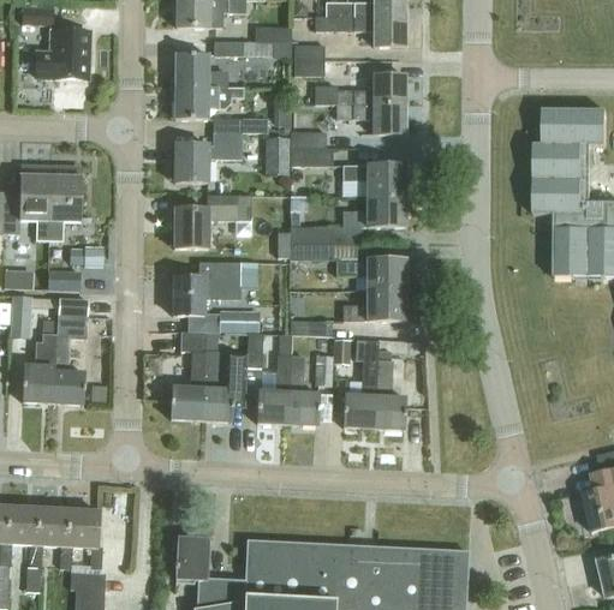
[(177,27),(209,27),(222,27),(222,12),(245,12),(245,0),(177,0),(177,27)]
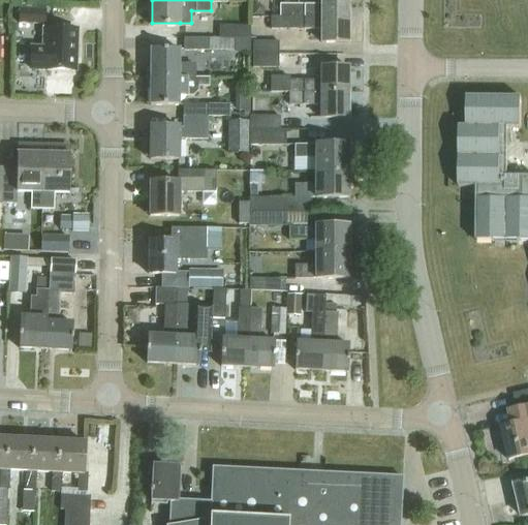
[(321,0),(321,2),(281,2),(280,13),(348,13),(348,0),(321,0)]
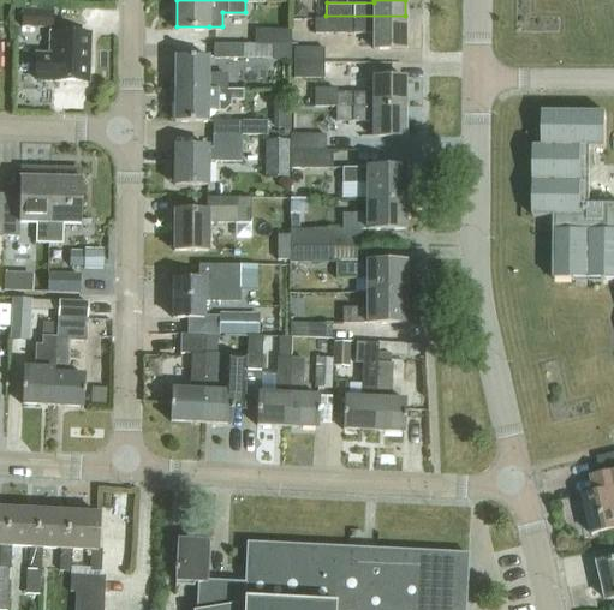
[(54,9),(23,7),(22,24),(53,25),(54,9)]
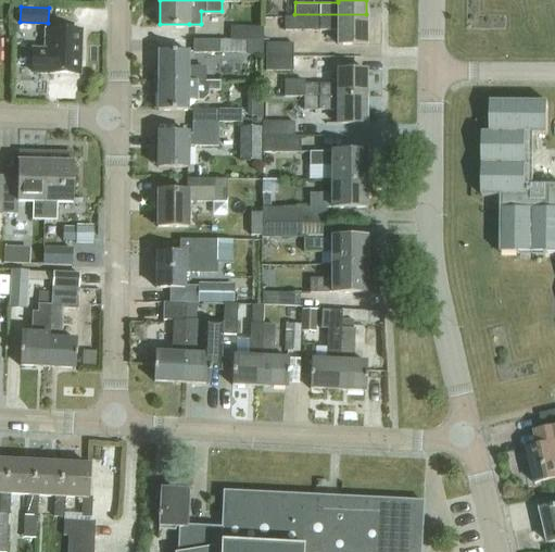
[(285,27),(338,27),(338,41),(366,41),(366,14),(294,14),(286,14),(285,27)]
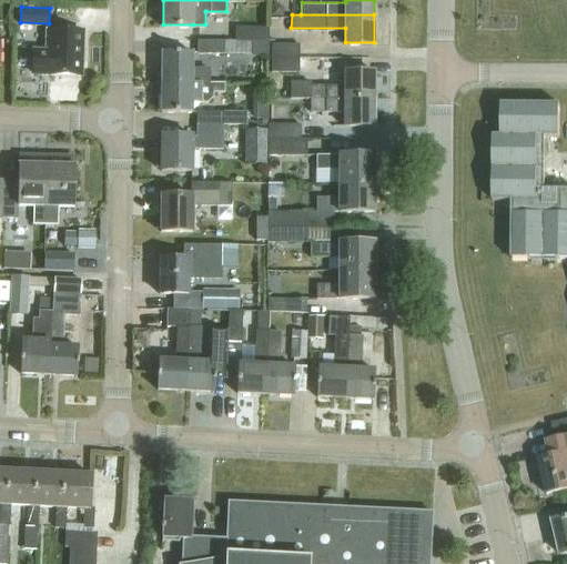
[(236,38),(270,38),(270,24),(236,24),(236,38)]
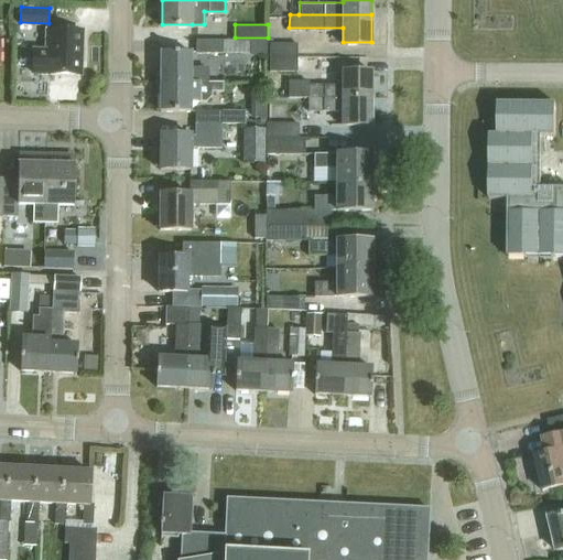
[(31,72),(52,73),(79,73),(82,28),(49,27),(47,46),(32,45),(31,72)]
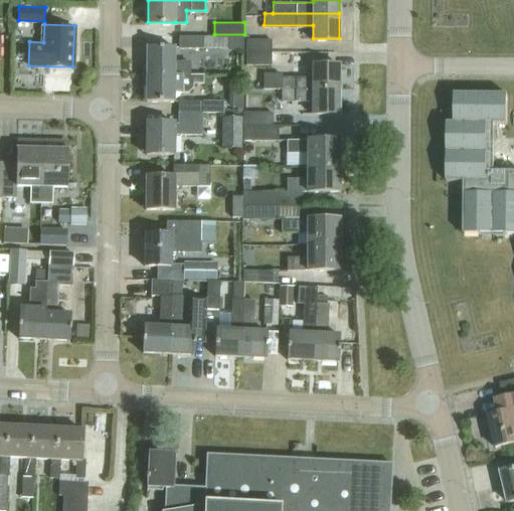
[(244,34),(214,34),(179,34),(179,46),(228,46),(228,48),(244,48),(244,34)]
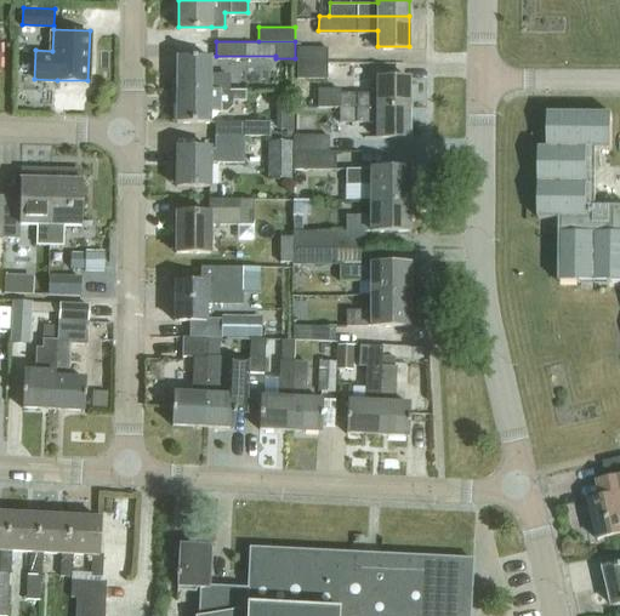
[(297,60),(328,60),(328,45),(297,45),(297,60)]
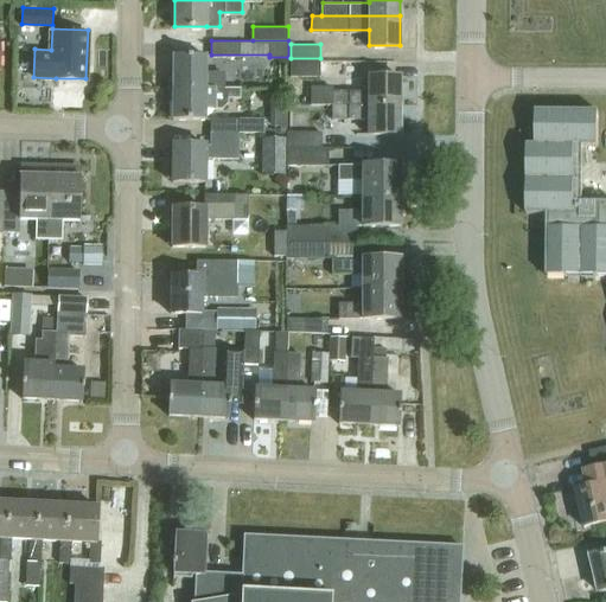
[(174,84),(224,85),(225,70),(206,70),(206,53),(174,52),(174,84)]
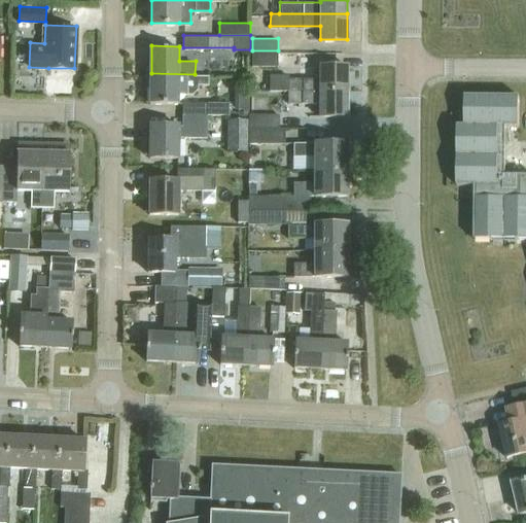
[(278,65),(278,50),(252,50),(252,65),(278,65)]
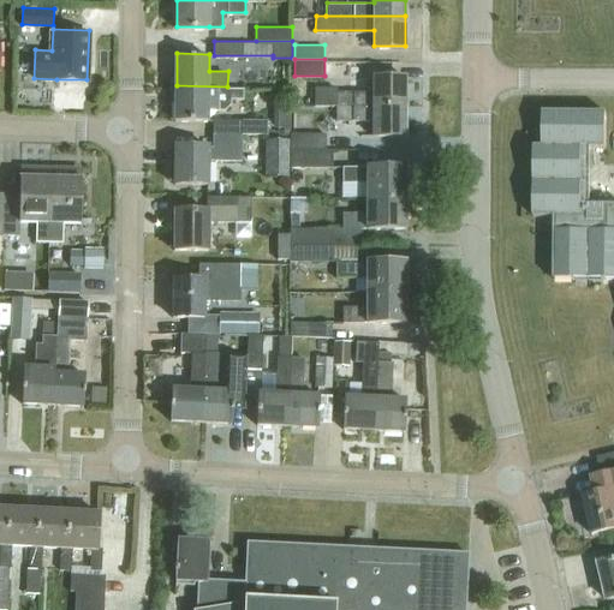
[(374,75),(374,90),(337,90),(337,87),(315,87),(315,103),(337,103),(337,105),(405,105),(406,75),(374,75)]
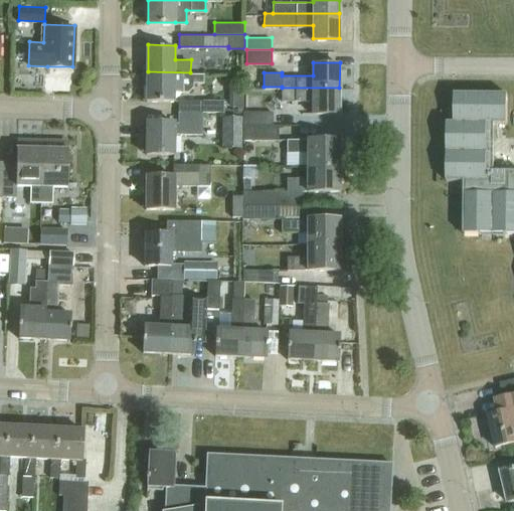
[(205,72),(190,72),(148,71),(147,100),(174,100),(174,99),(182,91),(189,91),(194,86),(194,81),(205,81),(205,72)]
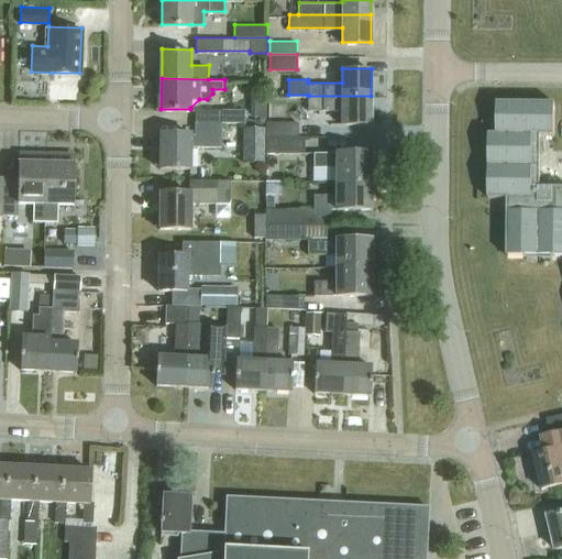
[(308,109),(342,109),(342,122),(371,122),(371,96),(308,96),(308,109)]
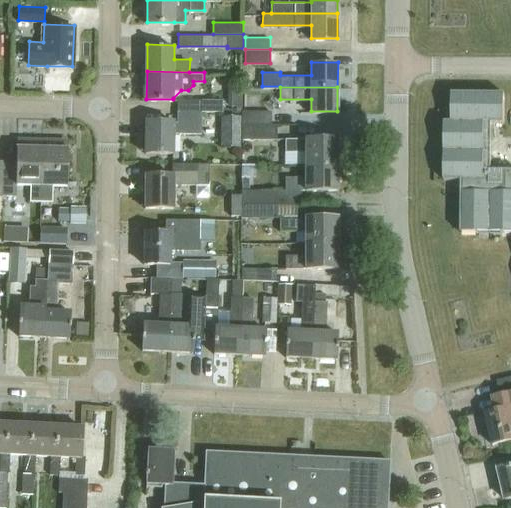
[(510,167),(491,167),(491,140),(491,120),(504,119),(504,90),(452,90),(452,119),(444,119),(444,179),(461,179),(461,230),(510,230),(510,167)]
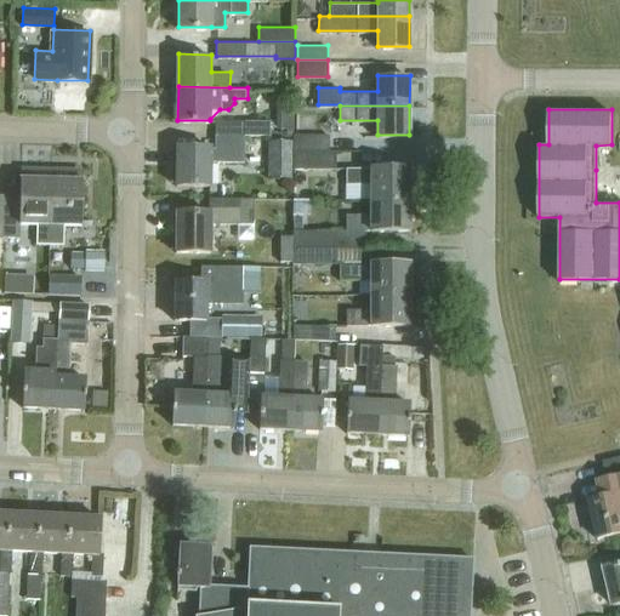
[(215,133),(245,133),(271,133),(271,119),(215,118),(215,133)]
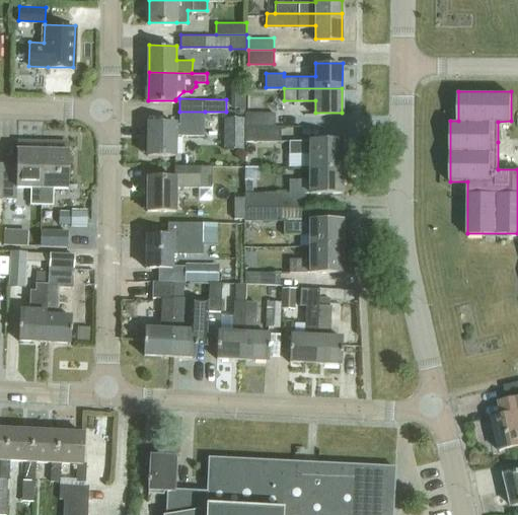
[(245,124),(275,124),(275,112),(245,111),(245,124)]
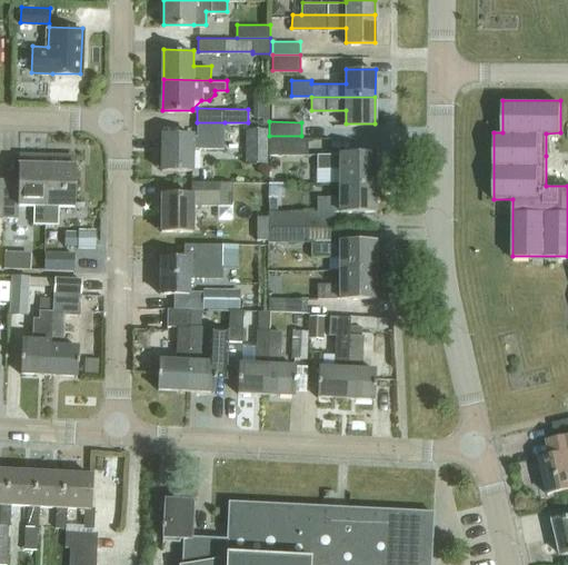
[(197,135),(192,135),(192,134),(162,134),(162,169),(191,170),(191,147),(225,148),(225,122),(197,122),(197,135)]
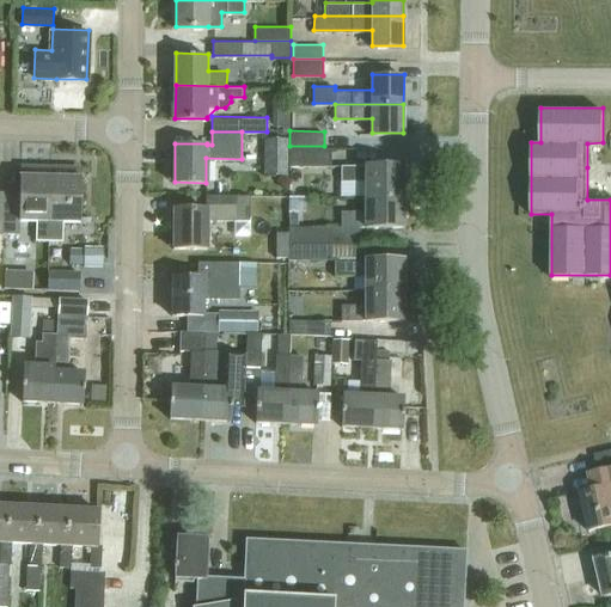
[(331,146),(324,146),(289,146),(289,165),(331,165),(331,146)]
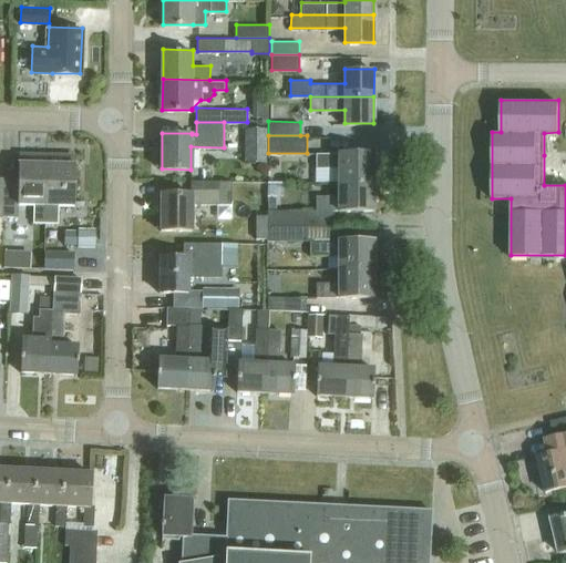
[(316,166),(337,166),(337,181),(373,181),(373,151),(317,152),(316,166)]
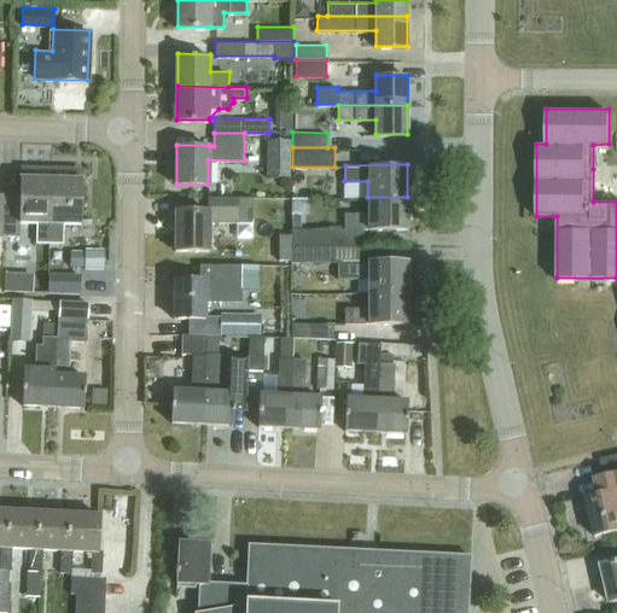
[(38,241),(52,241),(53,165),(36,165),(36,168),(22,168),(22,192),(5,192),(4,235),(21,235),(21,221),(39,221),(38,241)]
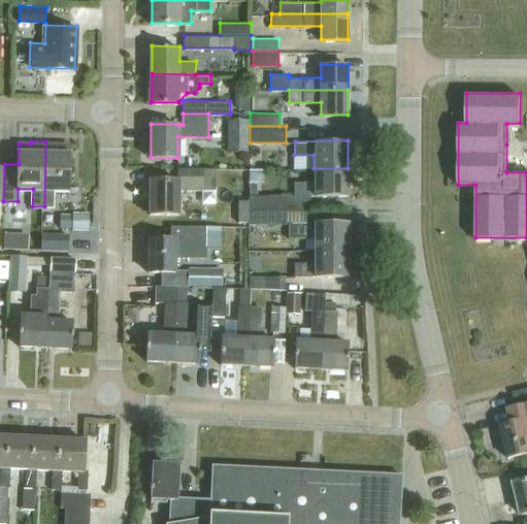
[(45,141),(44,206),(56,206),(57,190),(71,190),(72,144),(61,144),(61,141),(45,141)]
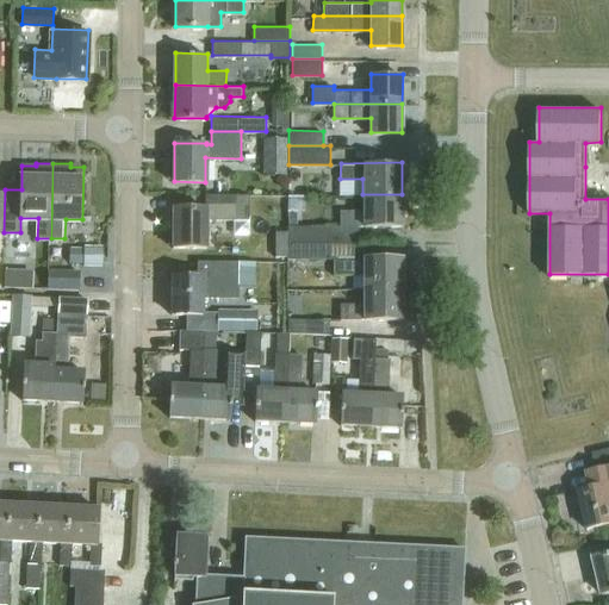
[(249,193),(205,193),(205,207),(173,207),(174,229),(168,229),(168,244),(174,244),(174,247),(207,247),(207,217),(249,217),(249,193)]
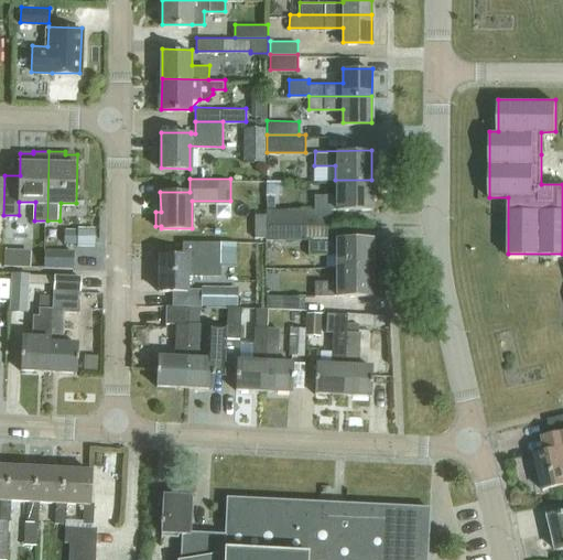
[(335,180),(335,193),(314,193),(314,207),(371,206),(371,180),(335,180)]
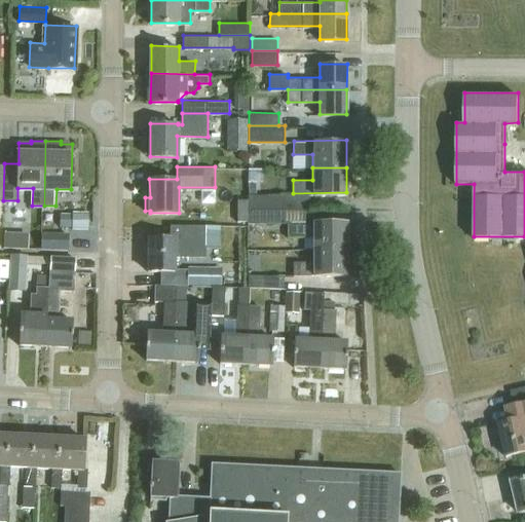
[(249,193),(249,208),(285,208),(285,193),(249,193)]
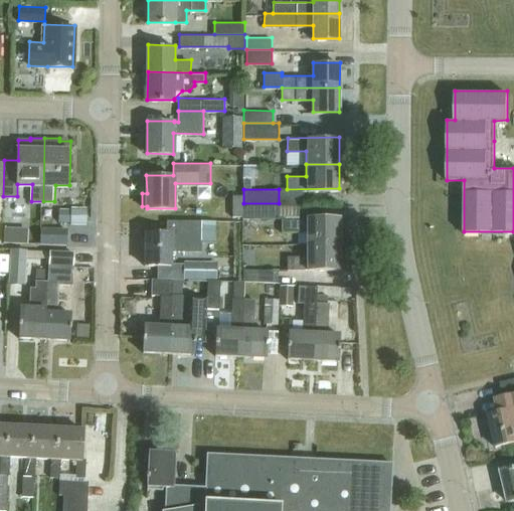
[(279,203),(243,203),(243,215),(243,217),(279,217),(279,215),(279,203)]
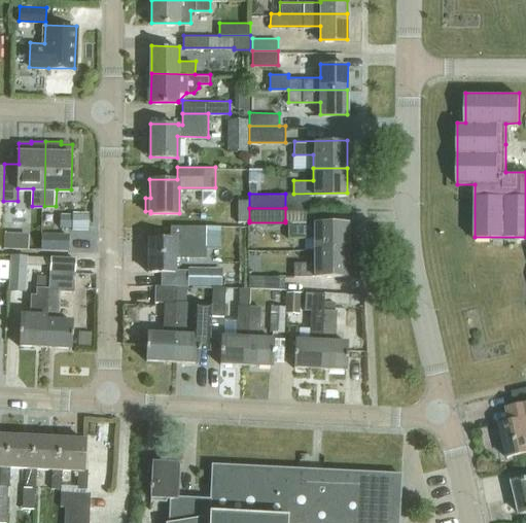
[(72,228),(89,229),(90,210),(72,210),(72,228)]
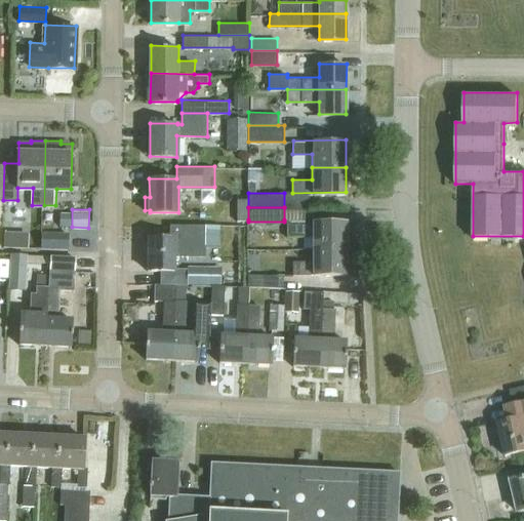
[(345,221),(292,221),(288,221),(288,234),(313,234),(313,247),(346,247),(345,221)]
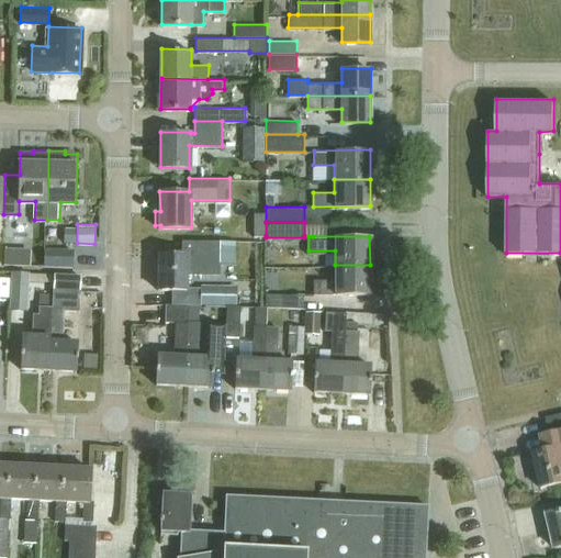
[(159,253),(158,288),(187,288),(187,272),(219,272),(220,240),(183,240),(183,253),(159,253)]
